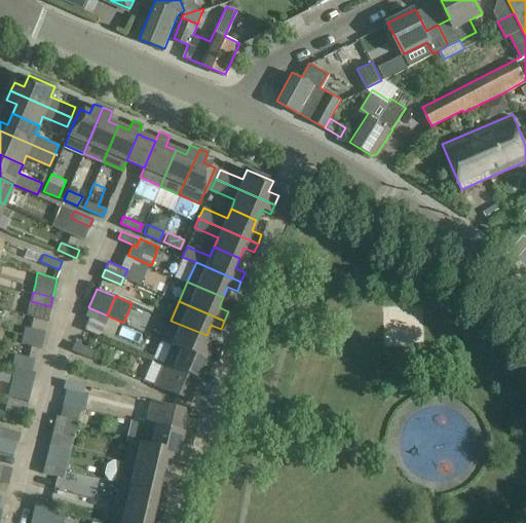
[(99,335),(107,315),(88,307),(85,314),(88,316),(83,328),(99,335)]
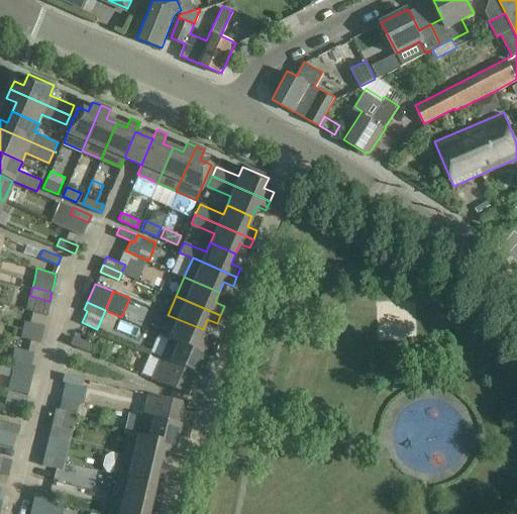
[(160,334),(169,337),(204,353),(208,344),(198,339),(203,329),(168,315),(160,334)]
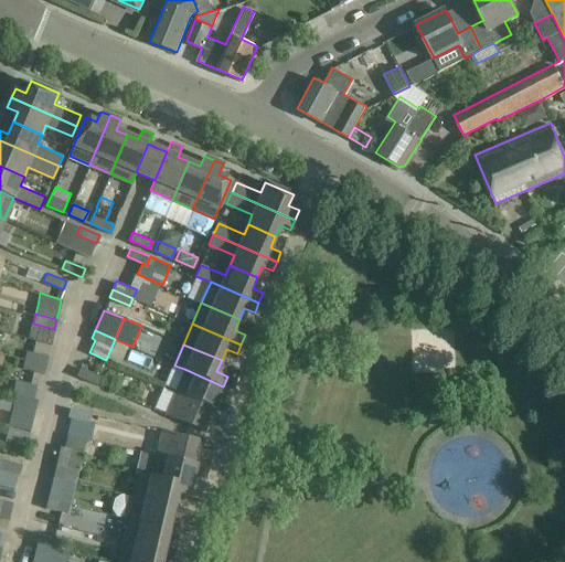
[(27,350),(24,359),(45,364),(48,356),(27,350)]
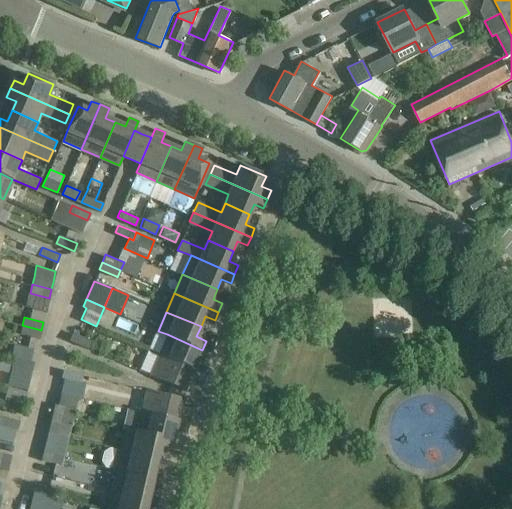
[(40,337),(41,330),(22,325),(20,332),(40,337)]
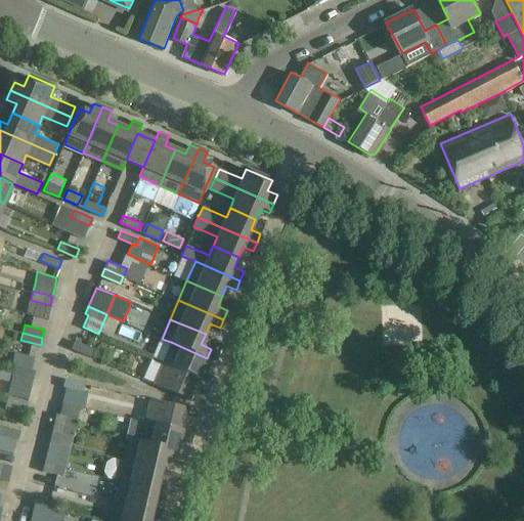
[(92,348),(74,340),(71,347),(89,355),(92,348)]
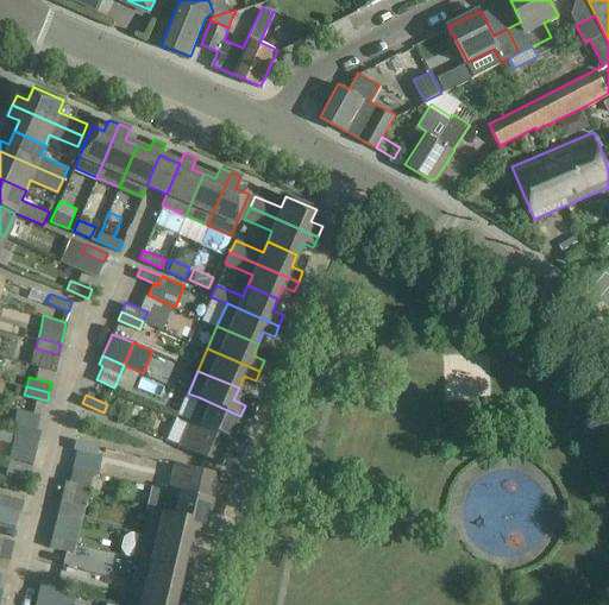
[(240,416),(199,397),(188,421),(242,445),(246,432),(236,427),(240,416)]
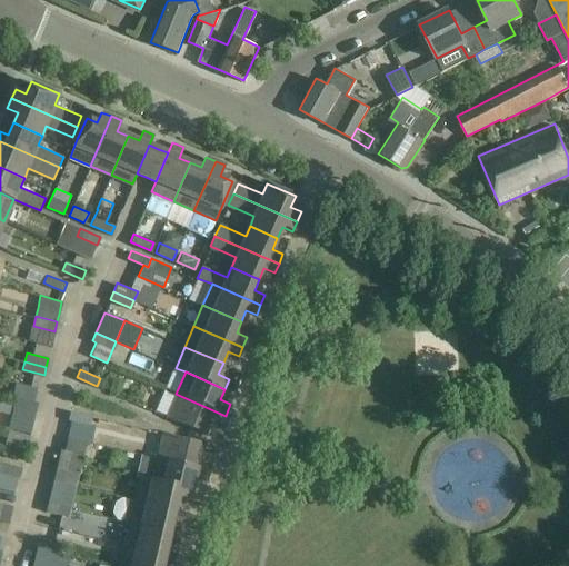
[(16,397),(13,406),(35,413),(38,401),(32,400),(36,388),(15,383),(11,395),(16,397)]
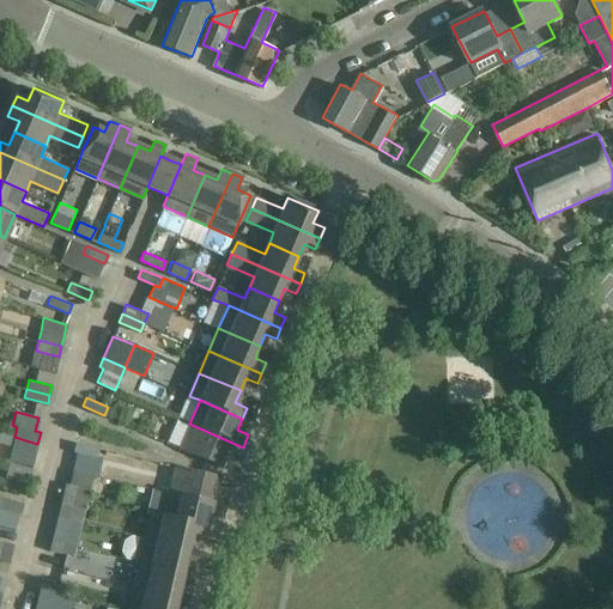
[(243,448),(189,424),(180,448),(222,466),(226,455),(237,460),(243,448)]
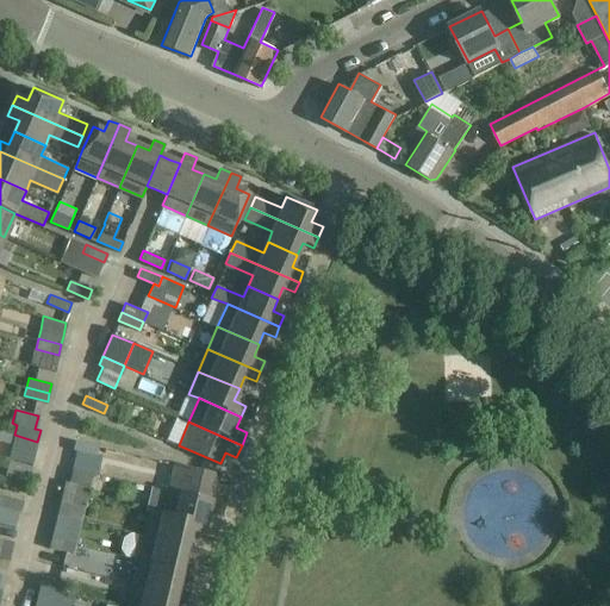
[(37,442),(14,435),(12,443),(36,449),(37,442)]
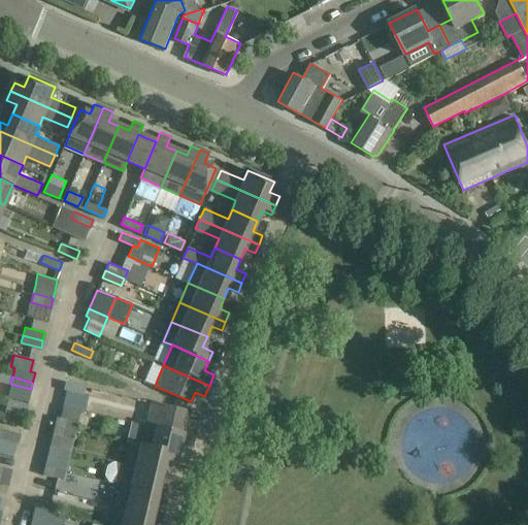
[(92,388),(65,381),(63,389),(67,389),(64,402),(87,408),(92,388)]
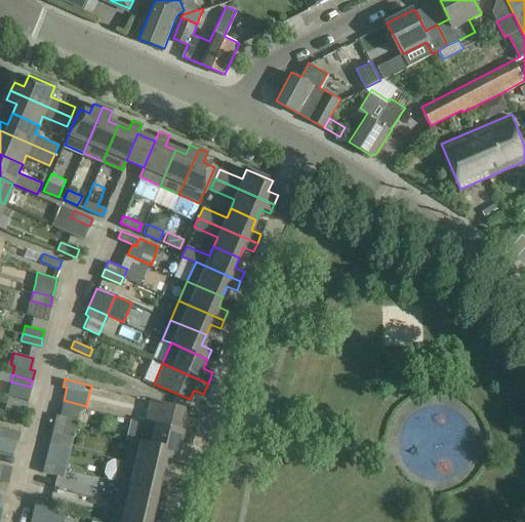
[(150,399),(145,419),(193,431),(196,419),(186,417),(188,407),(150,399)]
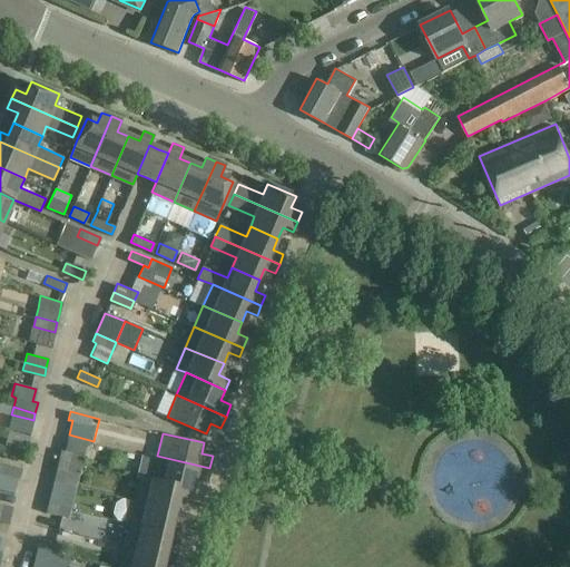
[(26,451),(5,445),(2,453),(23,459),(26,451)]
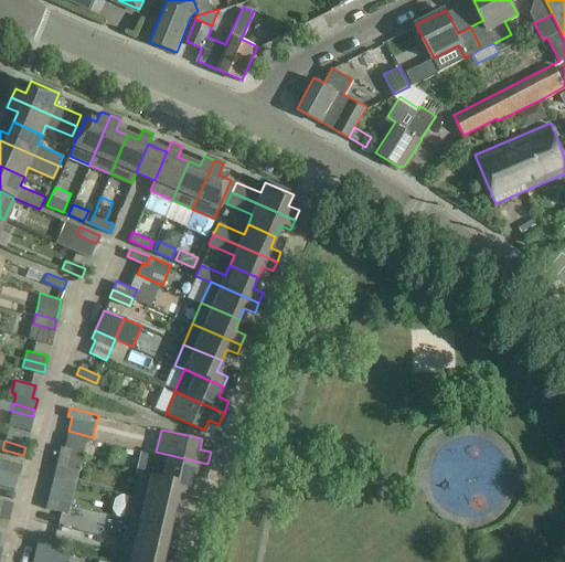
[(82,451),(60,446),(59,455),(80,459),(82,451)]
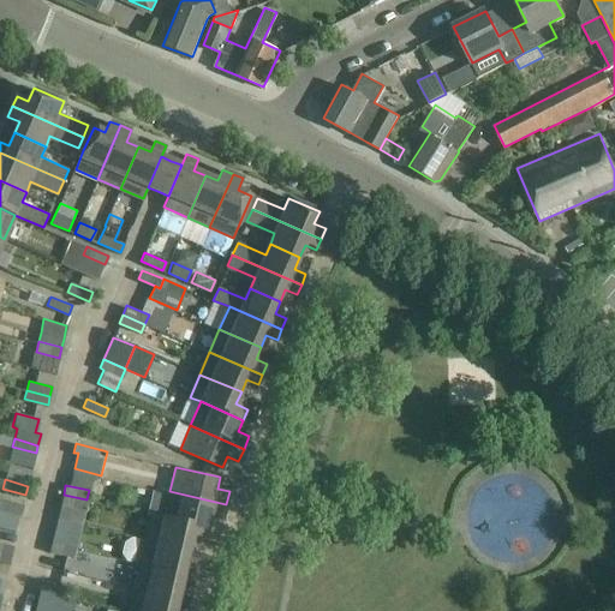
[(153,487),(147,511),(153,513),(208,526),(210,515),(222,519),(226,504),(169,491),(153,487)]
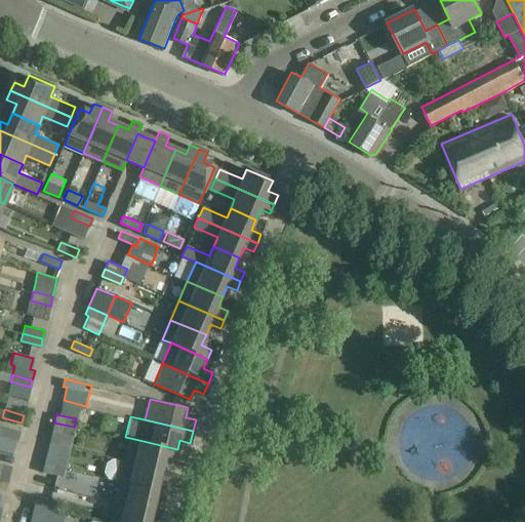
[(74,427),(54,423),(52,430),(72,435),(74,427)]
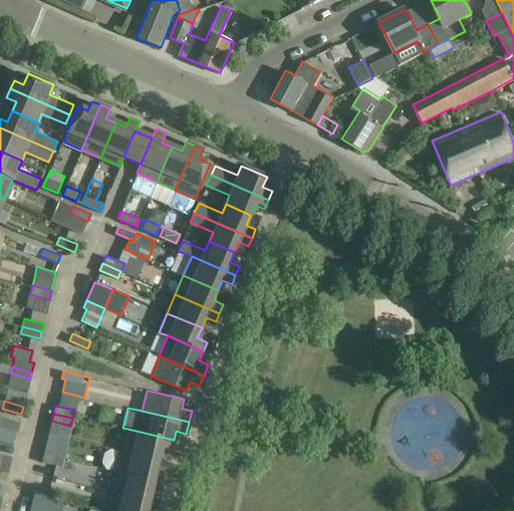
[(19,422),(0,416),(0,425),(17,430),(19,422)]
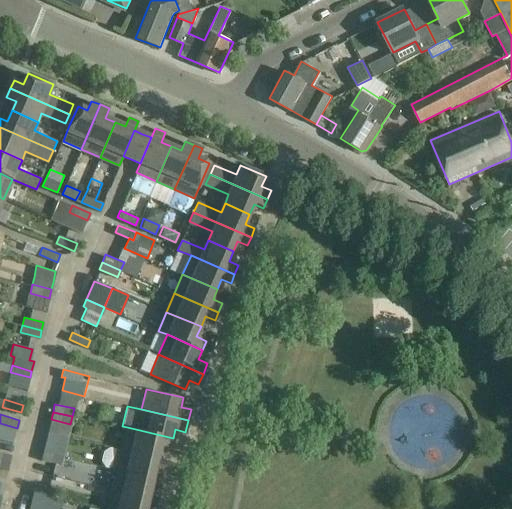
[(122,448),(158,457),(161,447),(171,449),(173,438),(127,427),(122,448)]
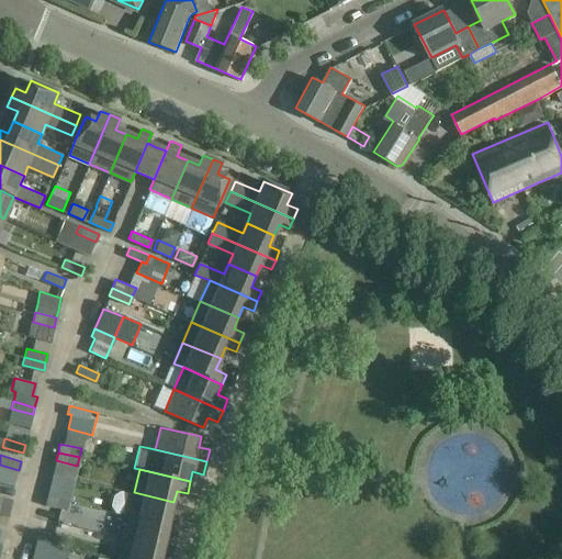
[(70,492),(49,487),(47,495),(68,501),(70,492)]
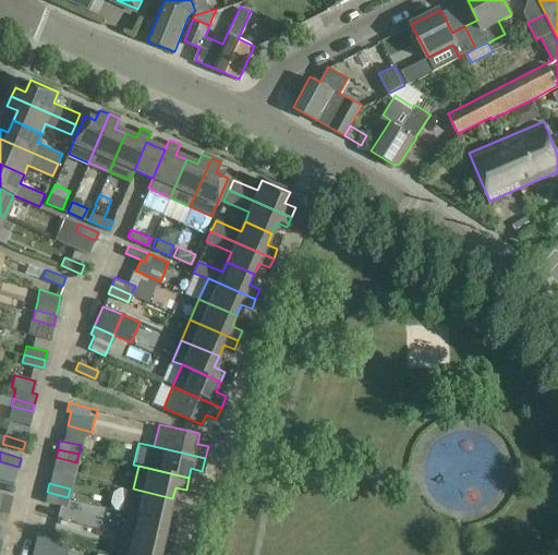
[(132,491),(120,487),(113,492),(111,502),(114,507),(128,510),(179,522),(181,513),(170,510),(172,498),(133,489),(133,490),(132,491)]
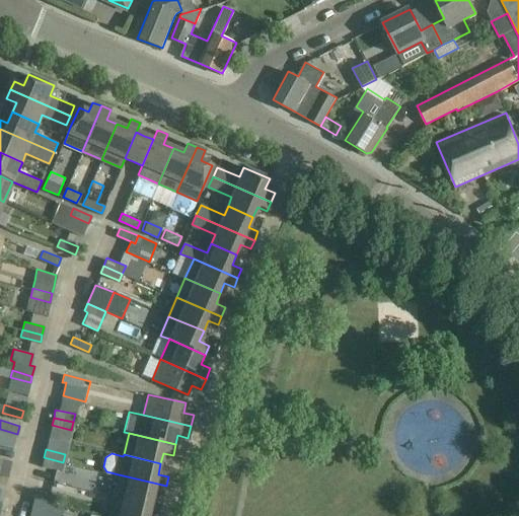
[(0,457),(0,464),(10,467),(11,461),(0,457)]
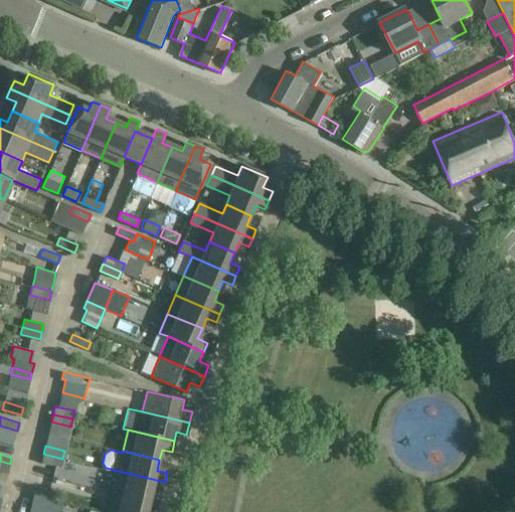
[(62,459),(43,454),(41,462),(60,467),(62,459)]
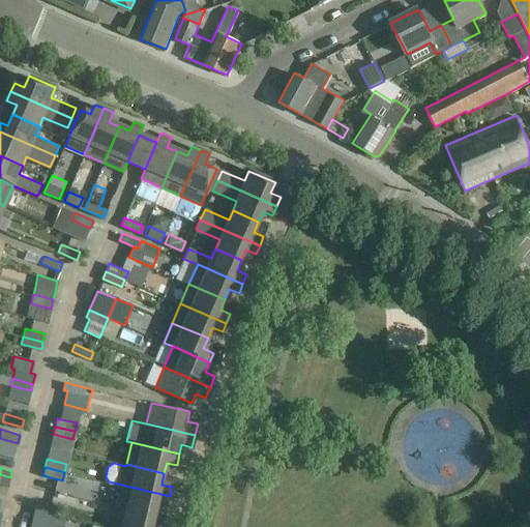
[(10,477),(0,474),(0,485),(7,487),(10,477)]
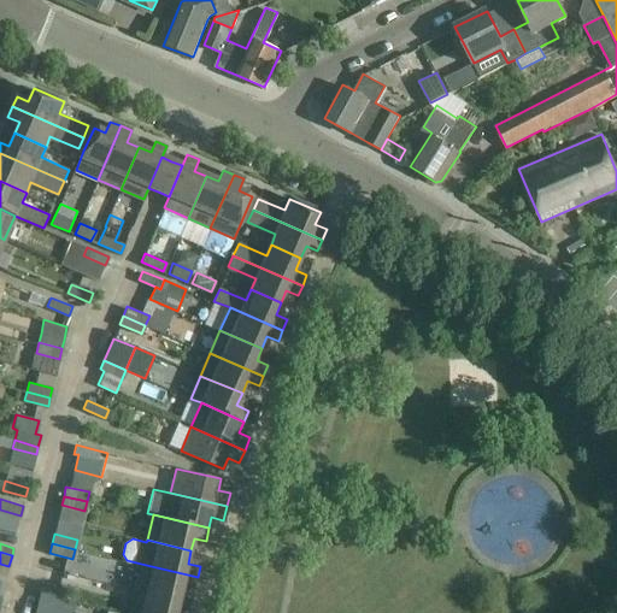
[(141,564),(136,588),(180,599),(182,585),(194,589),(198,577),(141,564)]
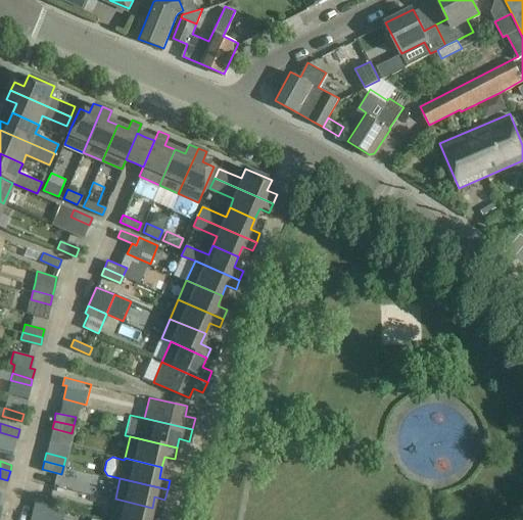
[(56,499),(36,493),(34,502),(54,507),(56,499)]
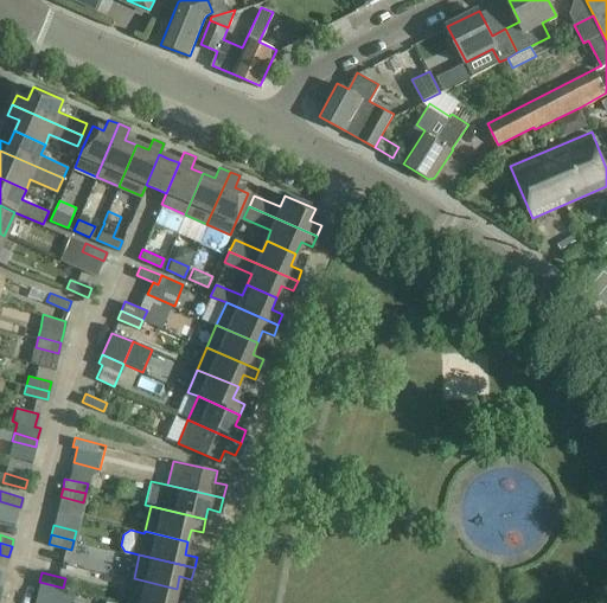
[(177,589),(134,578),(128,602),(129,602),(180,602),(173,602),(177,589)]
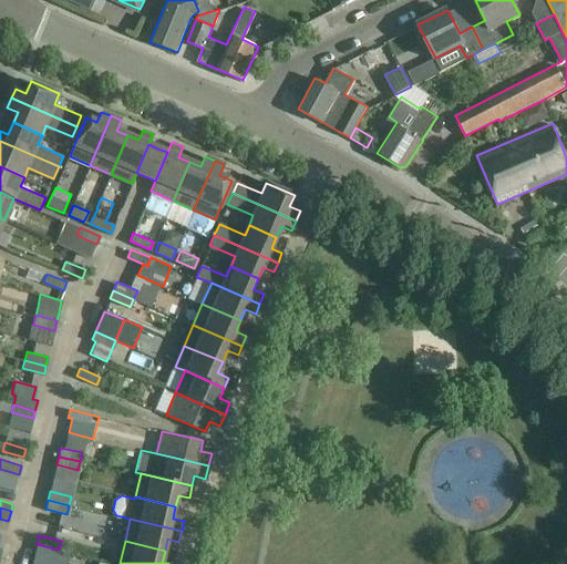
[(34,553),(57,557),(59,550),(37,544),(34,553)]
